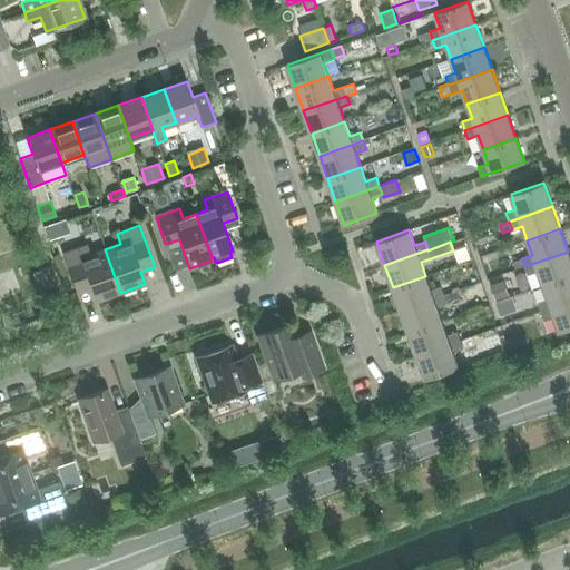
[(120,293),(105,249),(90,255),(86,244),(64,253),(78,294),(91,290),(96,302),(120,293)]
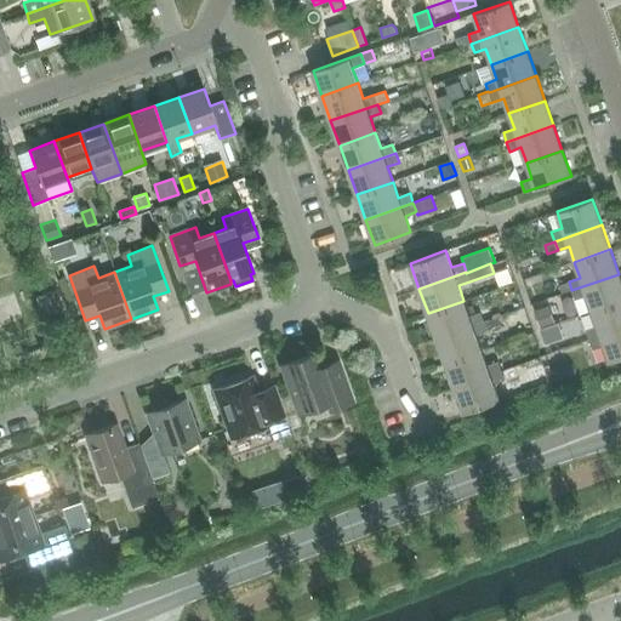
[(592,311),(620,300),(620,279),(619,274),(571,290),(575,300),(586,296),(592,311)]
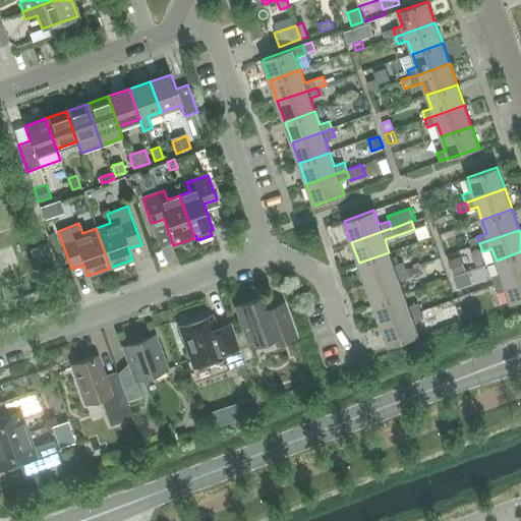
[(33,258),(43,255),(40,246),(30,249),(33,258)]
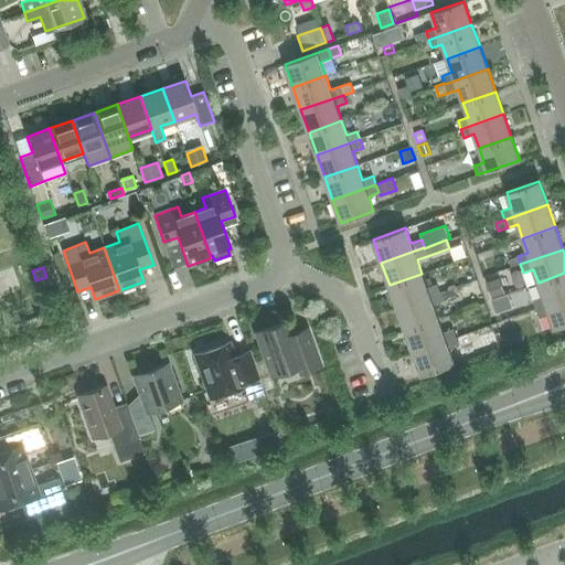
[(543,297),(533,301),(536,309),(564,298),(564,273),(539,283),(543,297)]
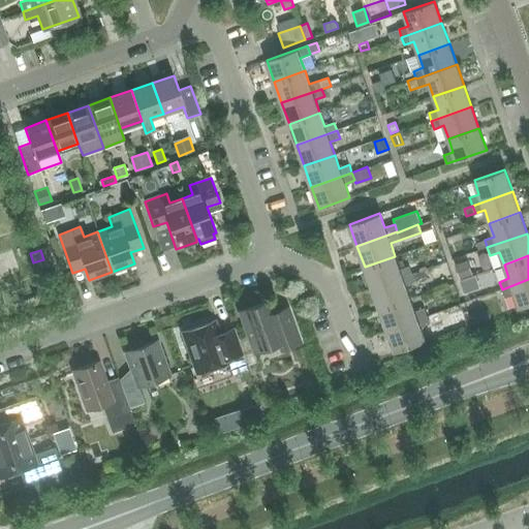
[(372,288),(412,274),(409,266),(400,270),(395,256),(365,267),(372,288)]
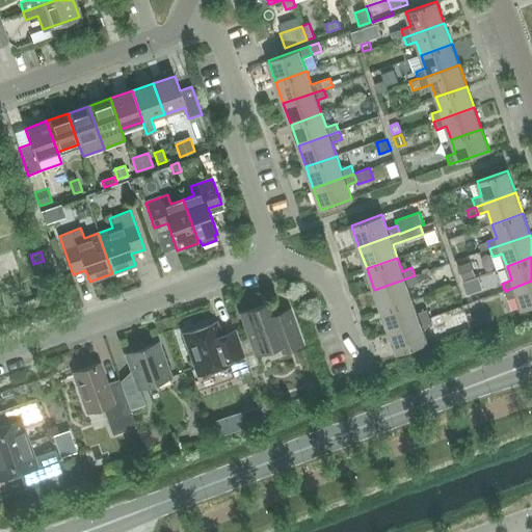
[(470,262),(457,267),(462,282),(475,277),(470,262)]
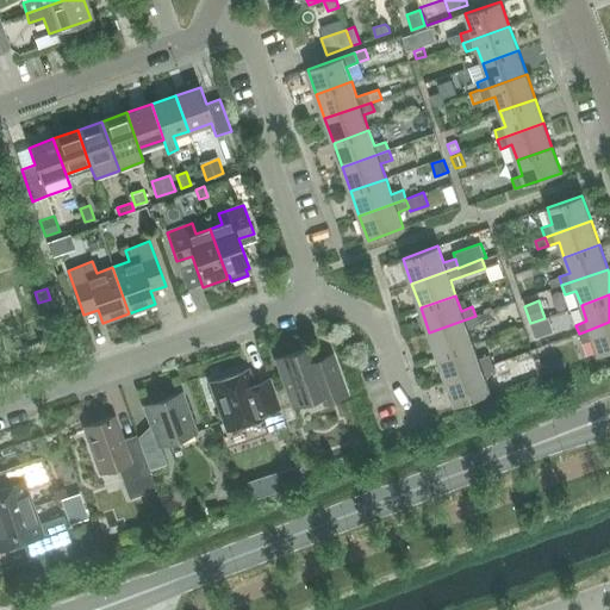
[(489,312),(475,317),(478,325),(492,319),(489,312)]
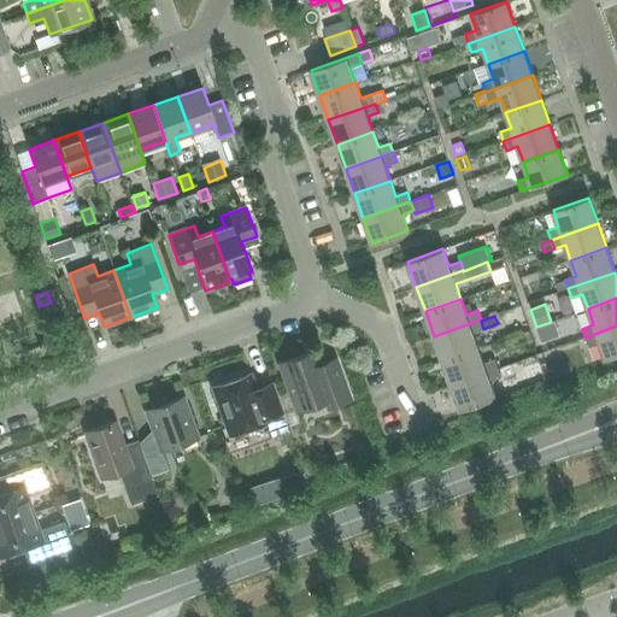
[(442,360),(479,348),(472,333),(483,329),(481,321),(481,319),(434,336),(442,360)]
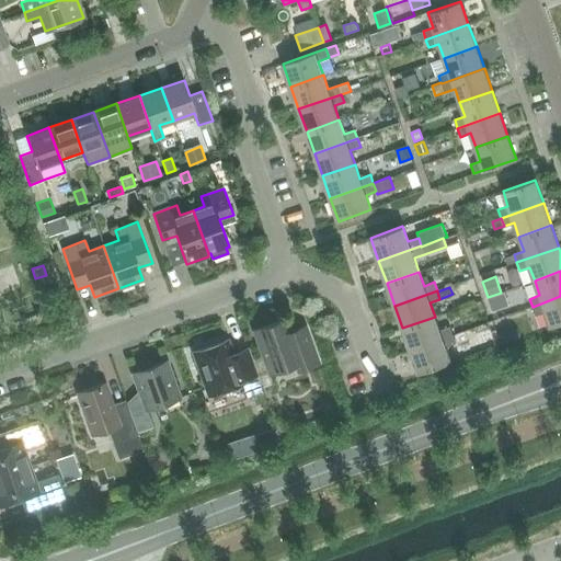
[(501,293),(488,297),(493,310),(506,306),(501,293)]
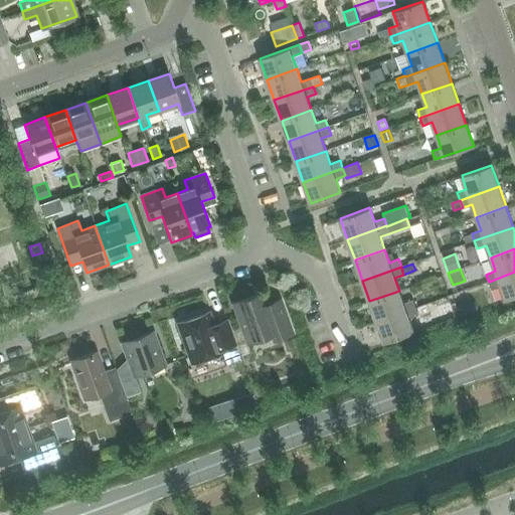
[(514,272),(489,282),(491,290),(501,286),(505,300),(514,296),(514,272)]
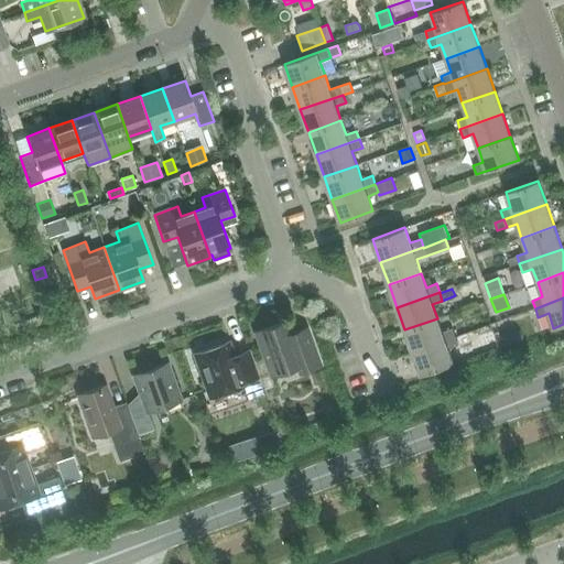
[(412,351),(455,337),(453,328),(442,332),(437,318),(404,329),(412,351)]
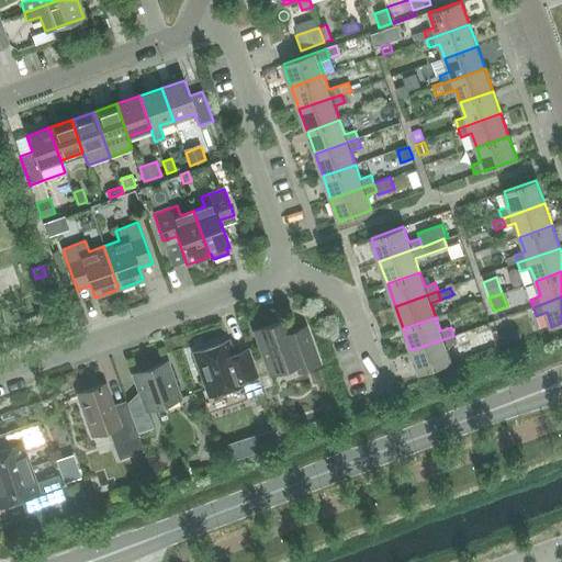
[(290,332),(285,319),(255,330),(270,374),(296,364),(299,371),(318,364),(304,327),(290,332)]
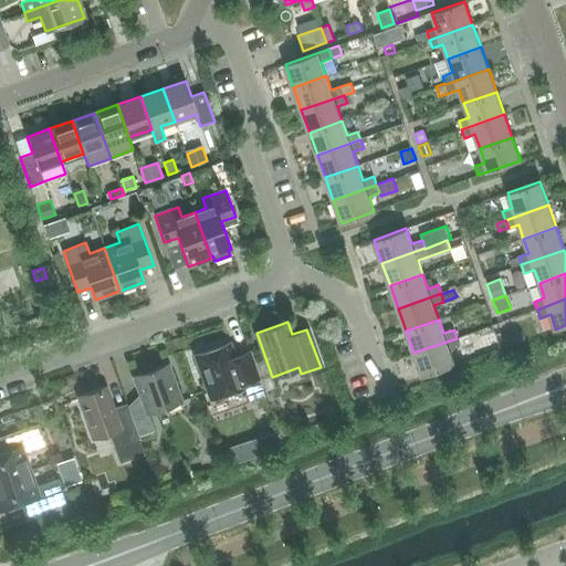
[(457,338),(413,353),(422,376),(456,365),(450,350),(467,344),(463,335),(457,338)]
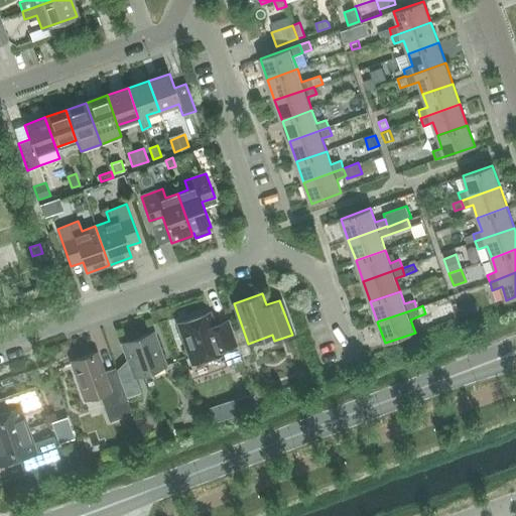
[(216,332),(210,312),(177,324),(191,364),(222,353),(227,366),(241,361),(229,328),(216,332)]
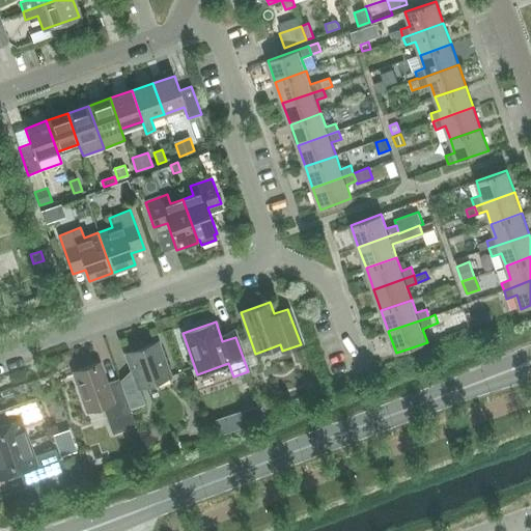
[(130,410),(144,404),(138,388),(170,376),(158,341),(124,354),(133,375),(119,381),(130,410)]
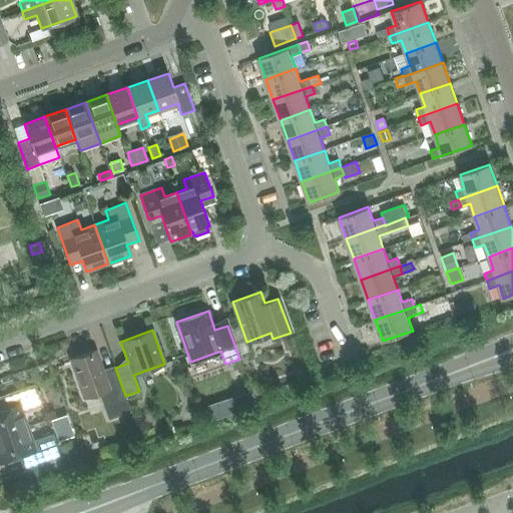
[(130,412),(126,399),(116,374),(105,378),(95,350),(70,359),(84,398),(99,392),(108,420),(130,412)]
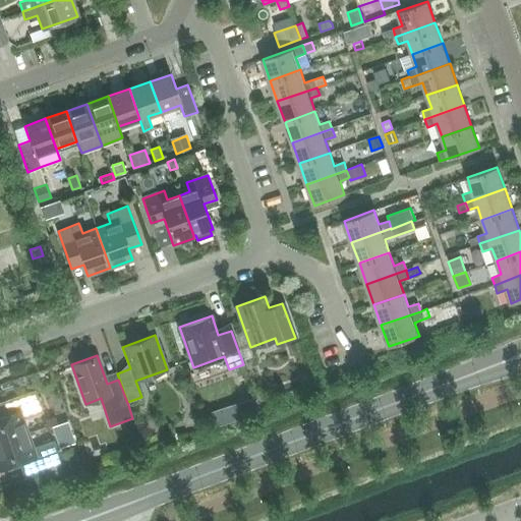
[(0,443),(27,433),(22,419),(43,412),(35,390),(4,401),(9,414),(0,416),(0,443)]
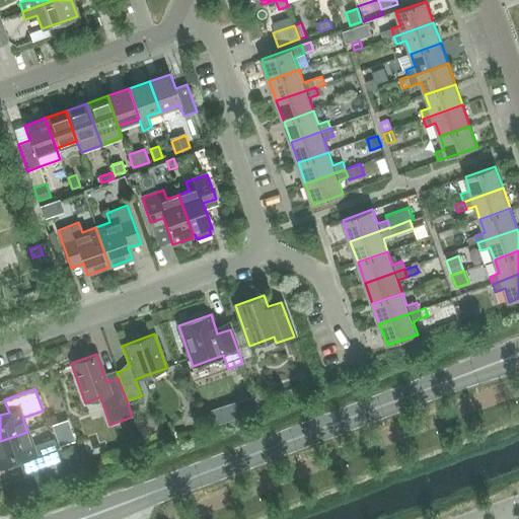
[(231,402),(210,411),(214,424),(215,425),(236,418),(235,416),(231,402)]
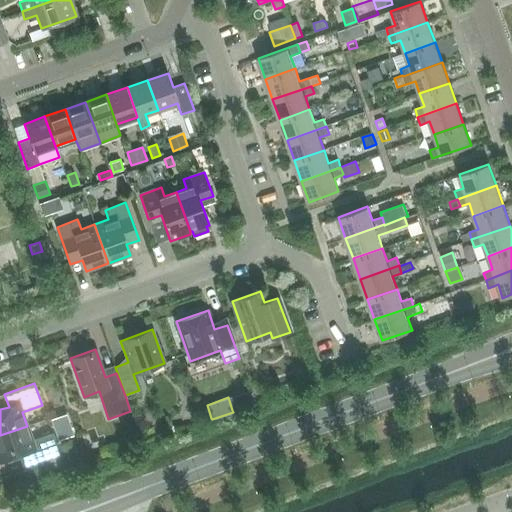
[(68,413),(56,417),(60,428),(72,424),(68,413)]
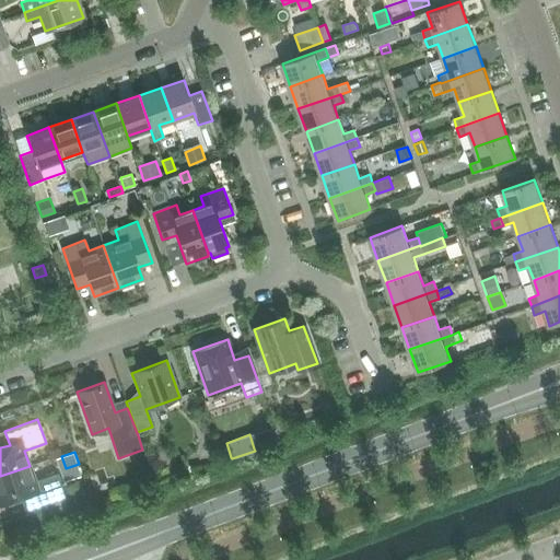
[(30,466),(0,476),(0,503),(27,494),(32,509),(66,498),(57,474),(35,481),(30,466)]
